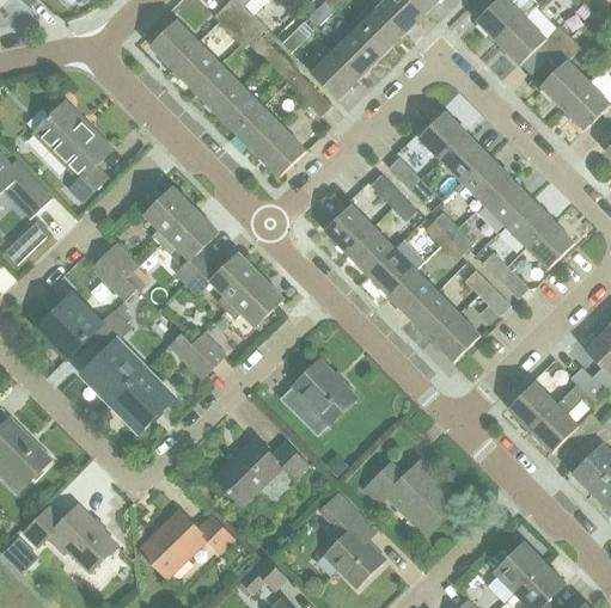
[(252,12),(266,0),(227,0),(224,4),(245,28),(257,17),(252,12)]
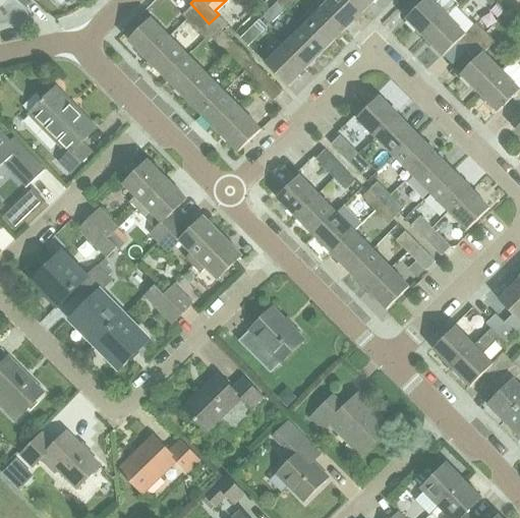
[(284,7),(278,0),(276,0),(263,12),(271,20),(284,7)]
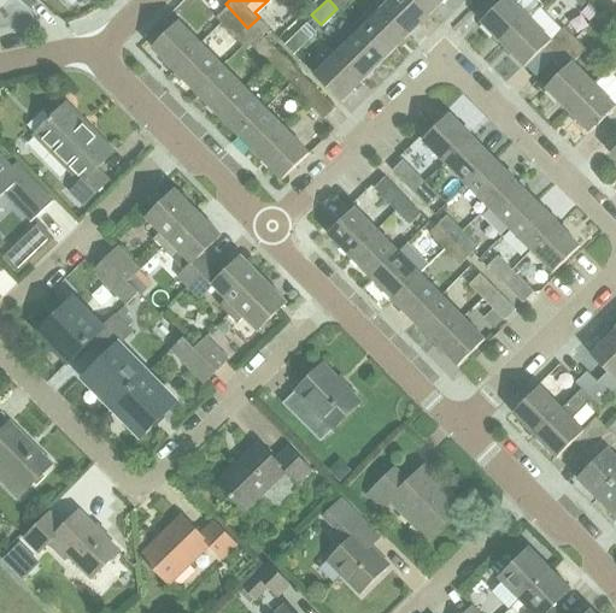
[(427,13),(414,0),(385,0),(377,7),(405,35),(427,13)]
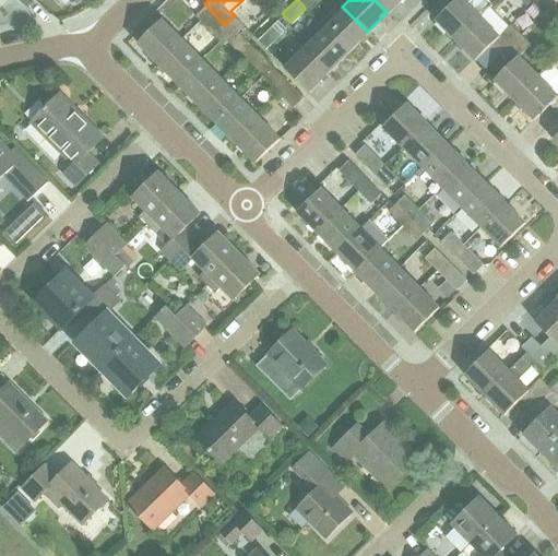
[(375,0),(387,12),(399,0),(375,0)]
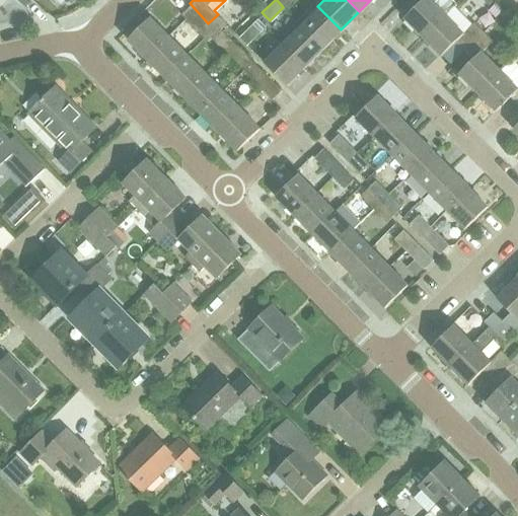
[(454,3),(451,0),(415,0),(417,2),(402,16),(422,35),(444,13),(454,3)]
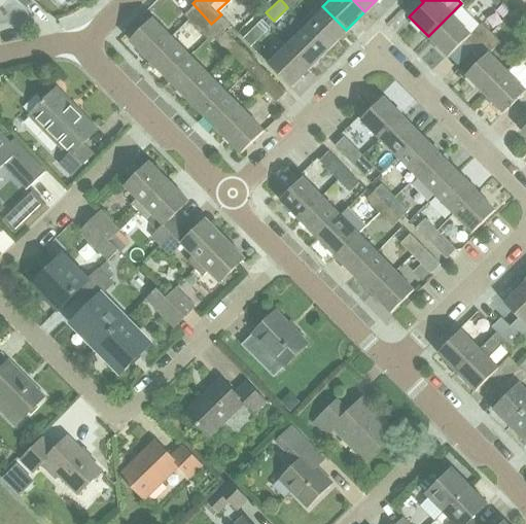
[(211,24),(193,3),(183,11),(187,18),(202,32),(211,24)]
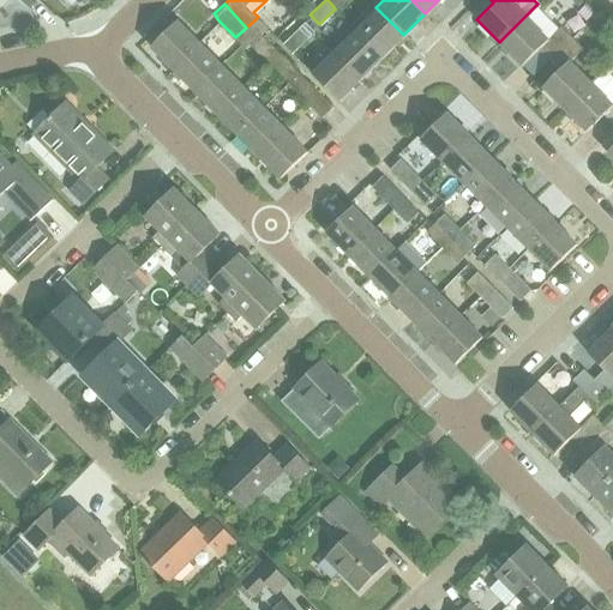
[(403,35),(376,7),(355,29),(382,56),(403,35)]
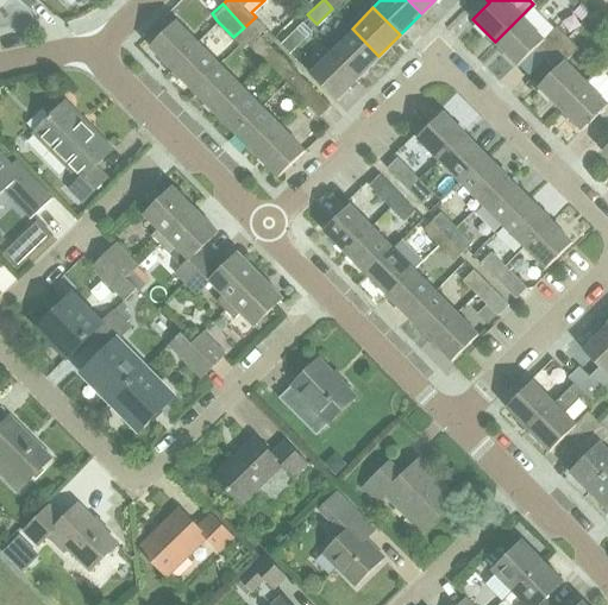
[(167,10),(155,21),(163,30),(175,18),(167,10)]
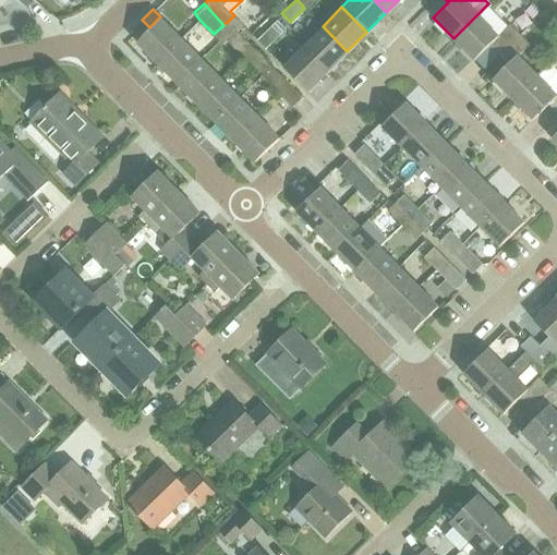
[(496,34),(477,14),(453,38),(473,59),(488,44),(497,52),(518,32),(508,22),(496,34)]
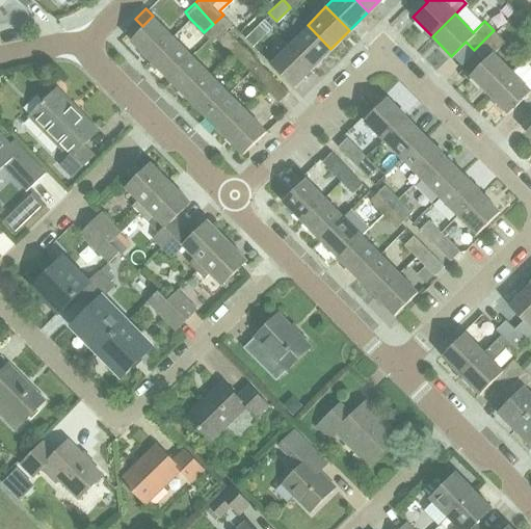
[(213,24),(204,32),(213,41),(215,37),(224,29),(231,23),(223,15),(213,24)]
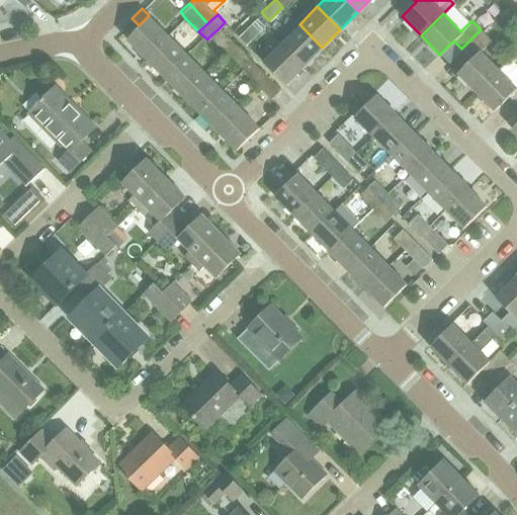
[(145,58),(167,34),(149,15),(139,25),(125,38),(145,58)]
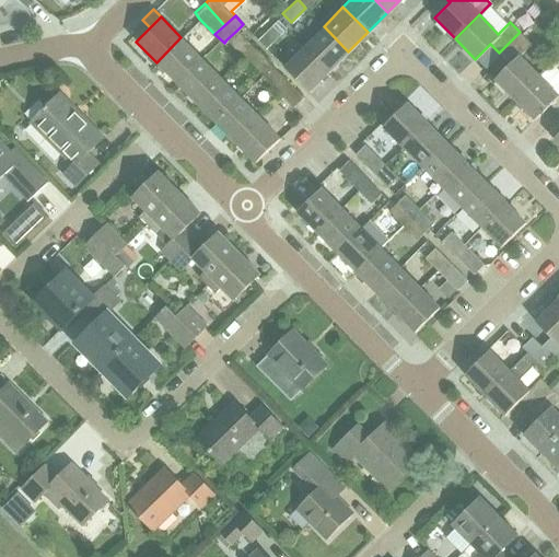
[(265,47),(279,33),(270,25),(257,38),(265,47)]
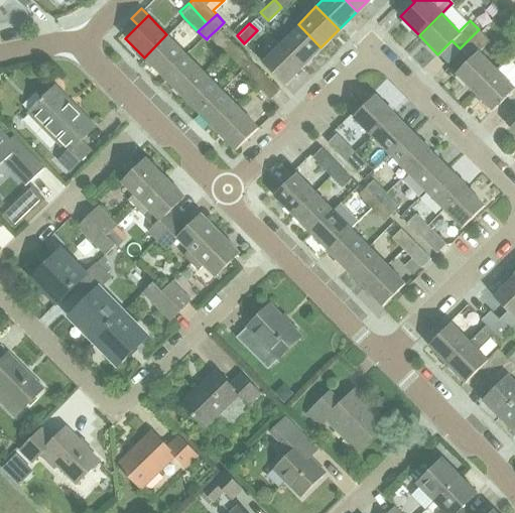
[(320,47),(298,24),(279,42),(302,66),(320,47)]
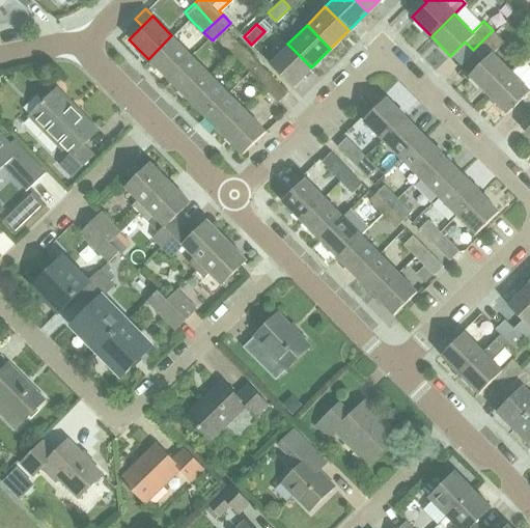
[(239,44),(224,29),(215,37),(229,53),(239,44)]
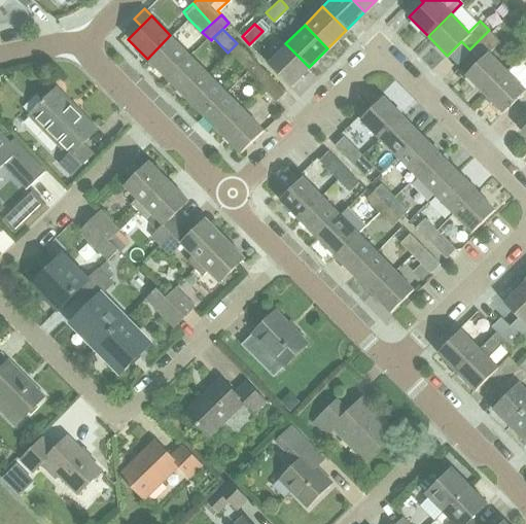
[(489,30),(469,49),(479,59),(464,73),(483,93),(505,70),(487,50),(498,40),(489,30)]
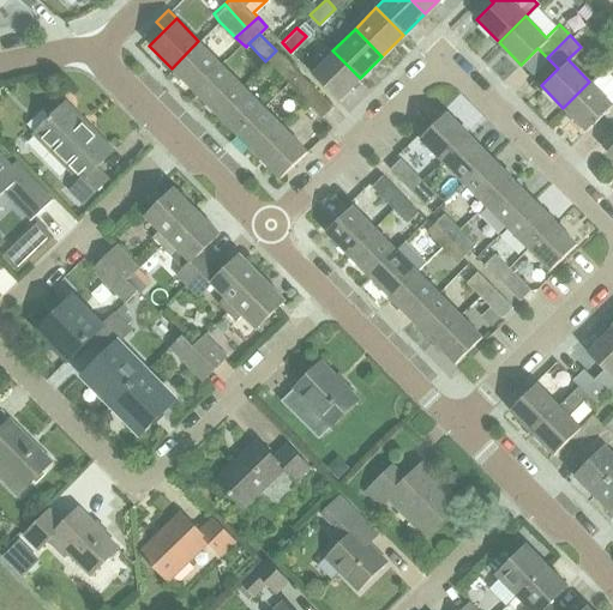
[(198,41),(172,68),(193,90),(220,62),(198,41)]
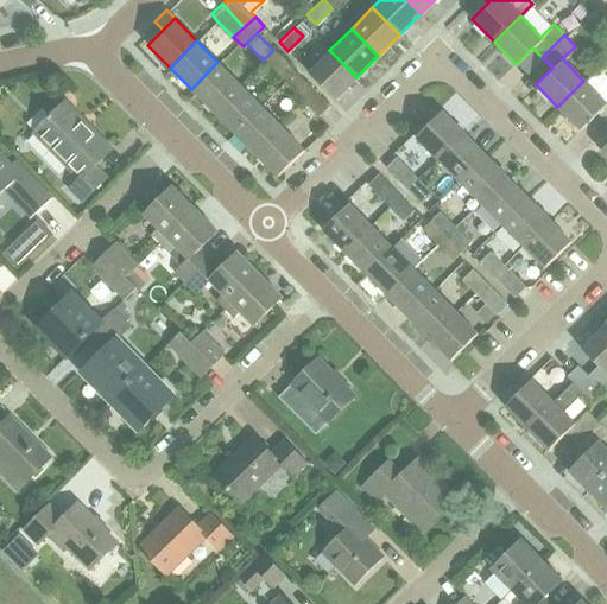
[(290,67),(273,50),(263,61),(278,77),(290,67)]
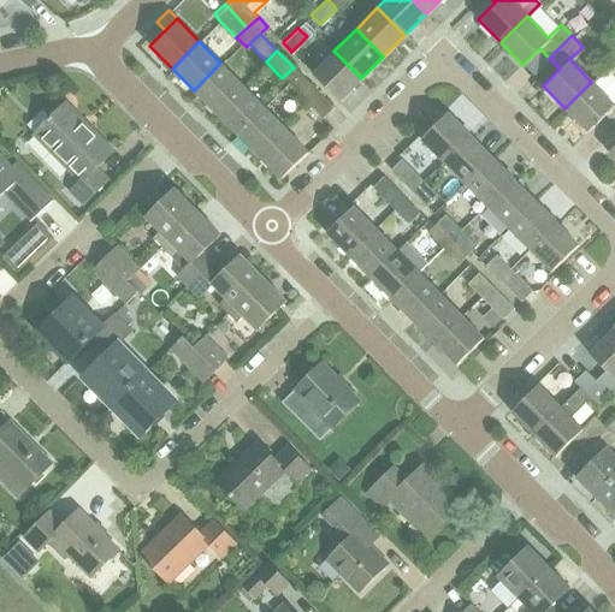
[(361,78),(333,51),(312,72),(339,100),(361,78)]
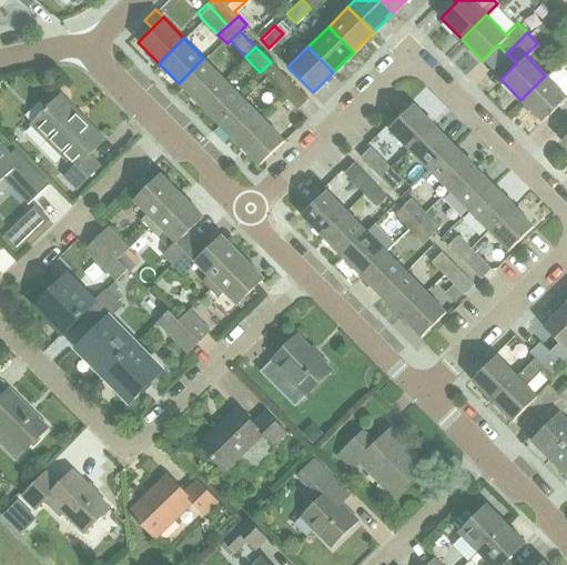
[(223,79),(203,58),(179,83),(199,103),(223,79)]
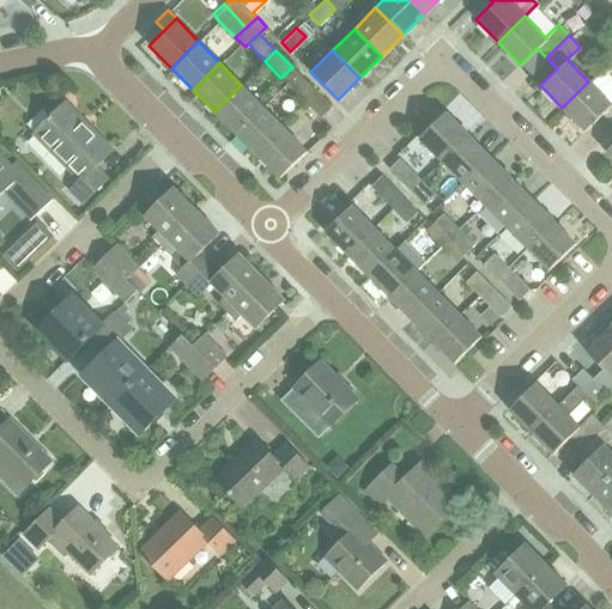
[(308,84),(292,67),(280,78),(285,83),(297,95),(308,84)]
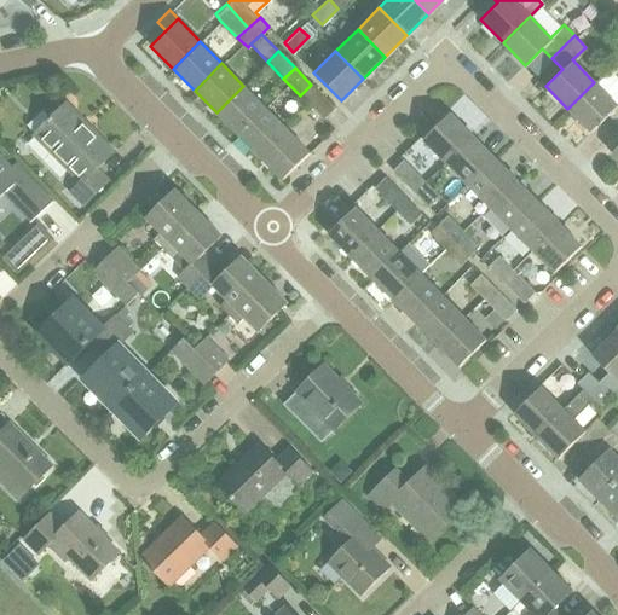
[(617,80),(607,69),(594,82),(567,109),(590,132),(607,115),(617,125),(617,123),(617,80)]
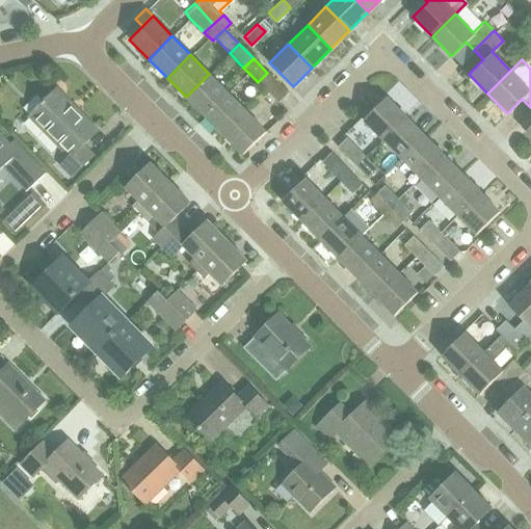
[(287,91),(267,73),(258,82),(266,90),(276,101),(287,91)]
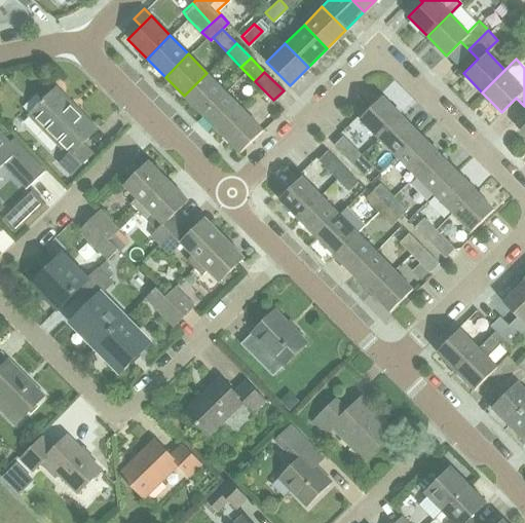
[(207,73),(184,96),(201,114),(224,91),(207,73)]
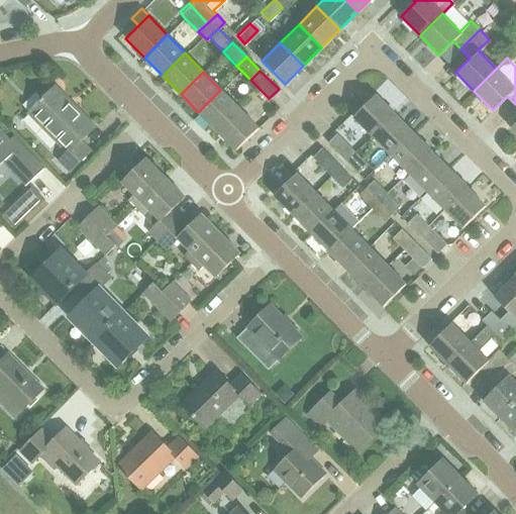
[(55,85),(29,111),(67,149),(59,159),(70,170),(90,148),(80,138),(94,124),(55,85)]
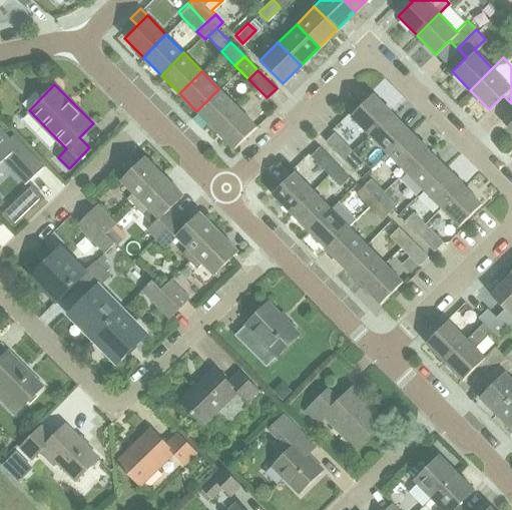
[(236,107),(218,89),(196,111),(214,129),(236,107)]
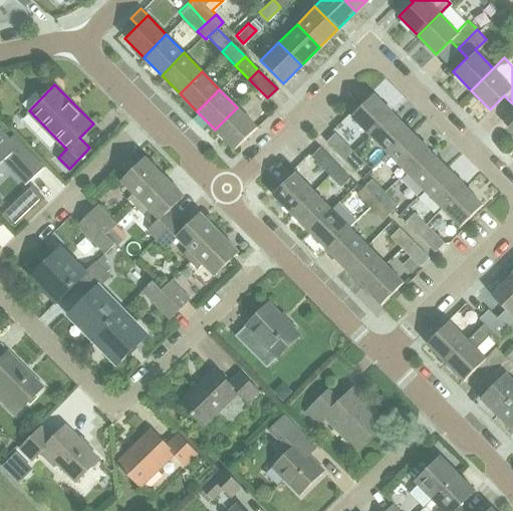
[(368,134),(391,111),(372,92),(350,114),(368,134)]
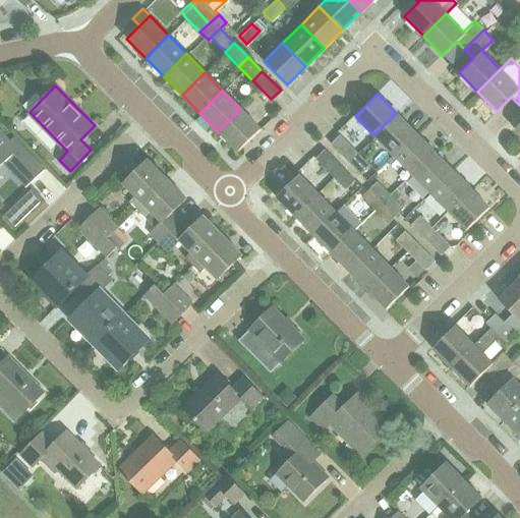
[(258,127),(240,109),(218,131),(235,150),(258,127)]
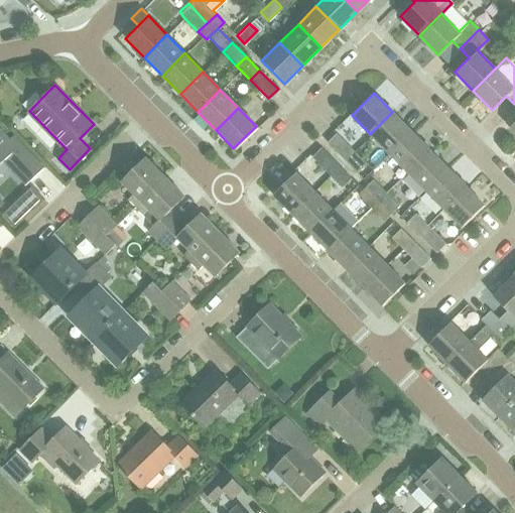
[(411,130),(392,112),(370,134),(388,152),(411,130)]
